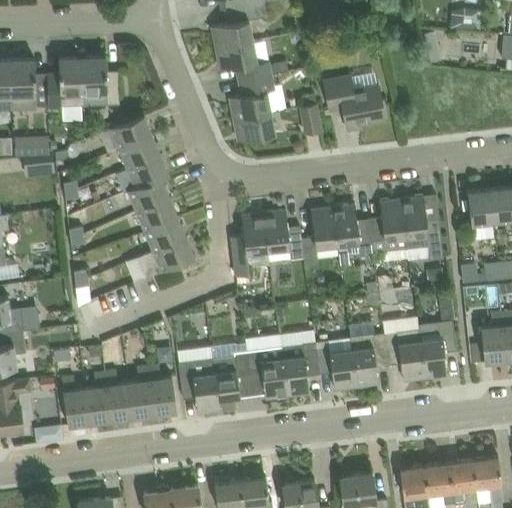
[(221,0),(224,11),(263,3),(262,0),(201,0),(202,0),(204,0),(221,0)]
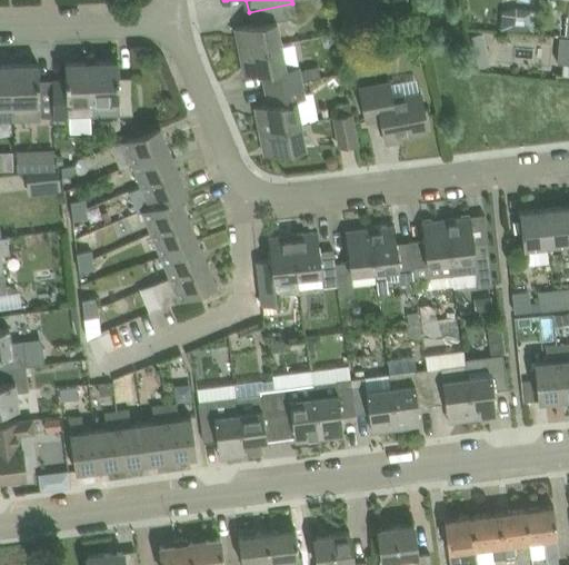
[(296,19),(292,3),(249,12),(252,28),(235,31),(240,55),(281,47),(277,23),(296,19)]
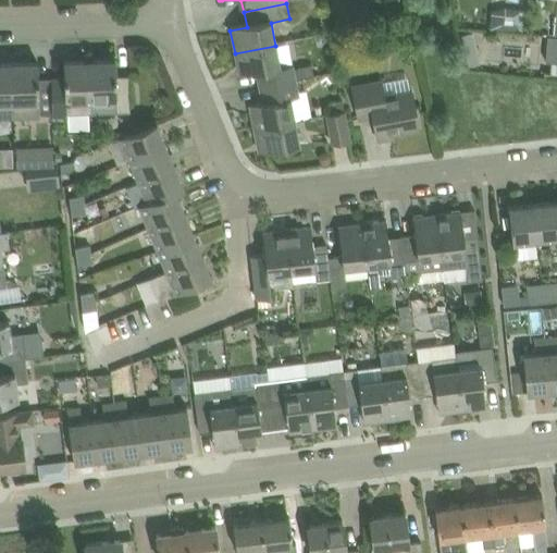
[(489,28),(508,29),(509,17),(489,16),(489,28)]
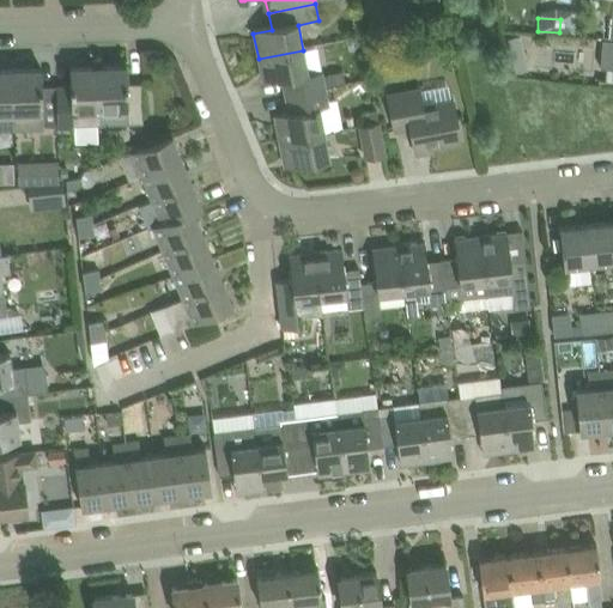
[(354,25),(357,40),(368,37),(364,24),(354,25)]
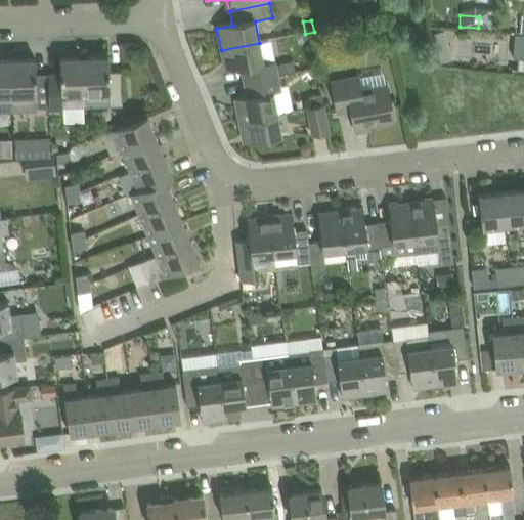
[(451,62),(445,33),(434,35),(440,65),(451,62)]
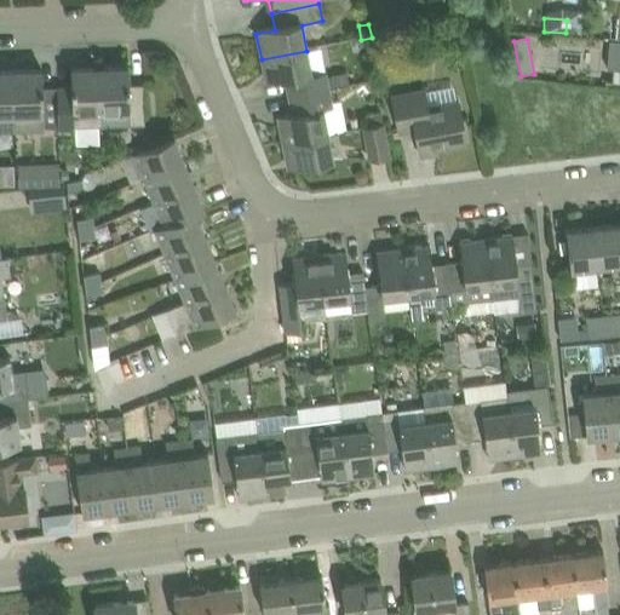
[(306,51),(262,59),(267,86),(286,82),(288,101),(293,99),(329,92),(326,74),(313,78),(306,51)]
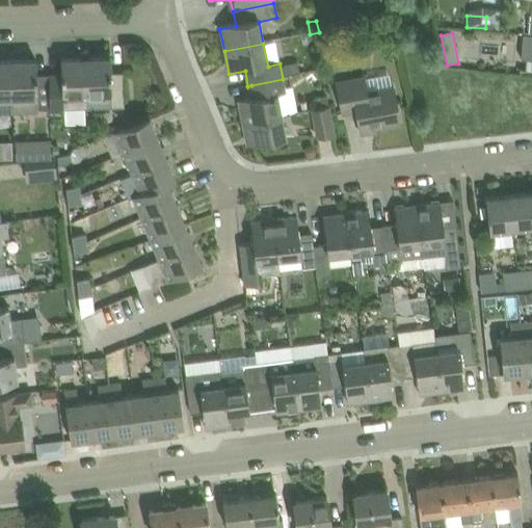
[(87,111),(104,110),(125,110),(124,81),(110,81),(110,60),(85,61),(87,100),(87,111)]
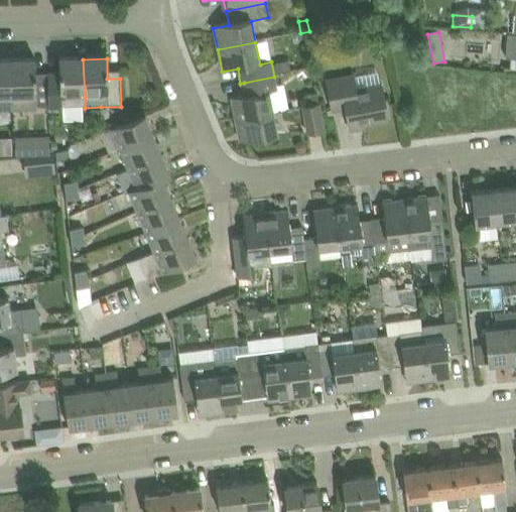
[(83,59),(59,60),(59,81),(47,81),(48,109),(85,108),(85,97),(83,59)]
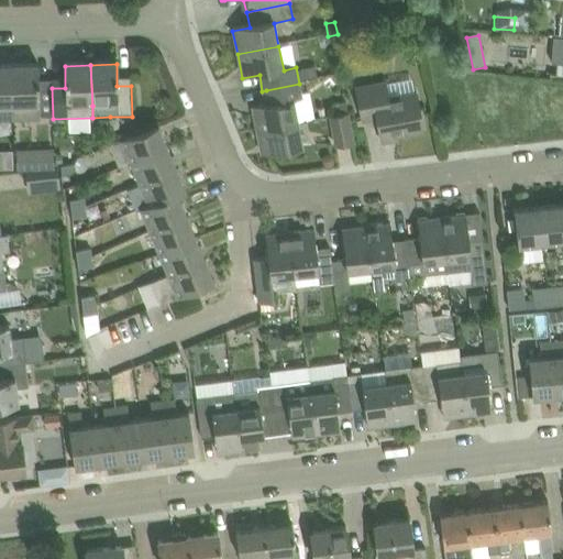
[(39,89),(39,83),(37,66),(12,67),(13,108),(13,123),(40,122),(40,119),(53,118),(52,88),(39,89)]
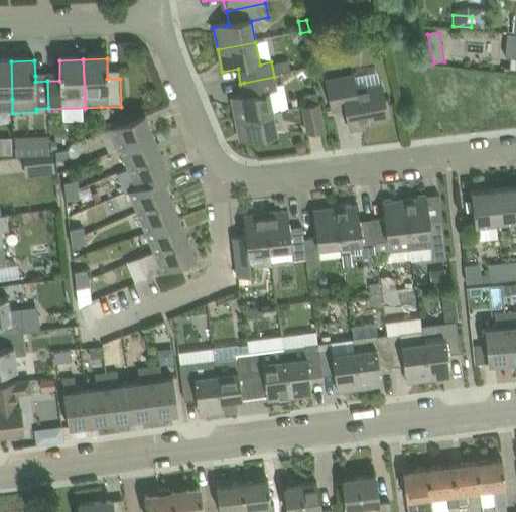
[(0,61),(0,99),(12,99),(11,61),(0,61)]
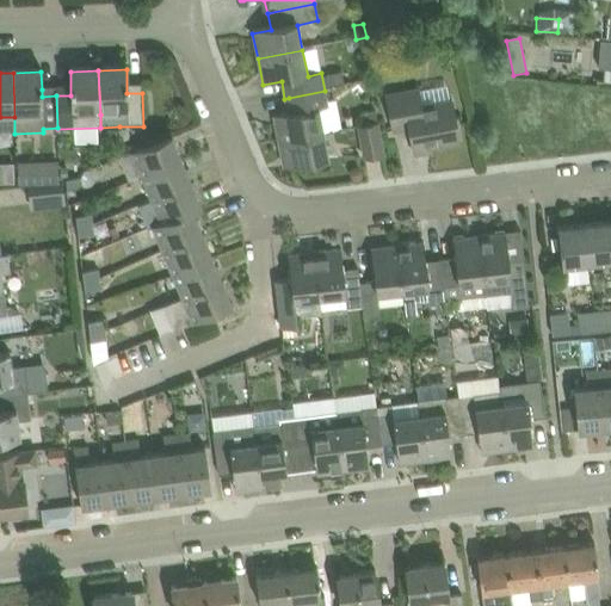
[(341,74),(326,76),(328,87),(344,85),(341,74)]
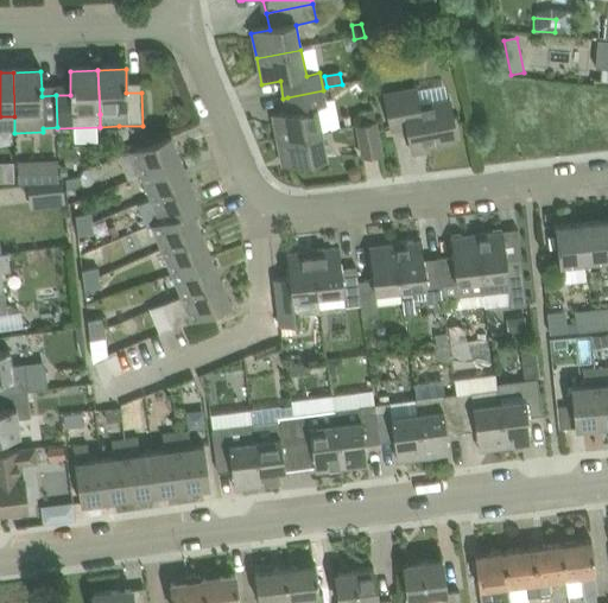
[(391,134),(407,131),(410,145),(425,143),(426,147),(424,147),(424,148),(457,143),(449,103),(420,109),(416,89),(382,96),(391,134)]
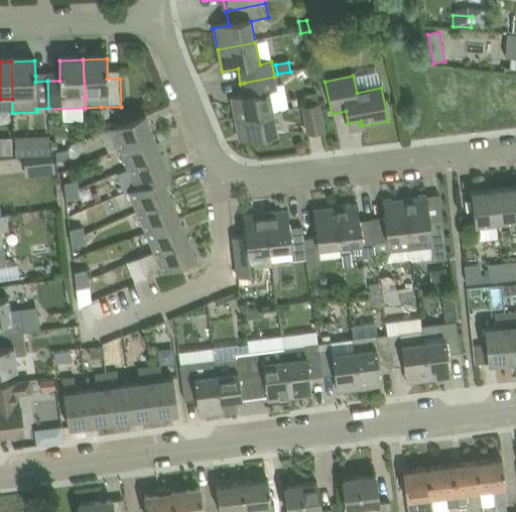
[(244,83),(247,97),(231,100),(235,121),(272,114),(269,95),(278,93),(274,77),(244,83)]
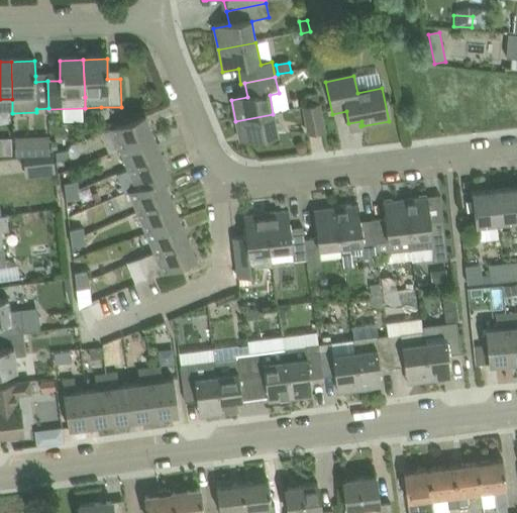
[(305,102),(306,108),(318,106),(316,96),(312,96),(305,102)]
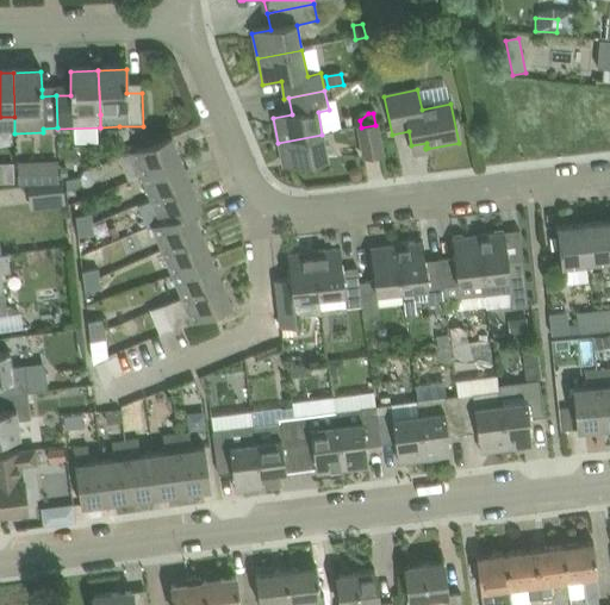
[(361,128),(358,128),(363,161),(383,157),(378,133),(375,125),(361,128)]
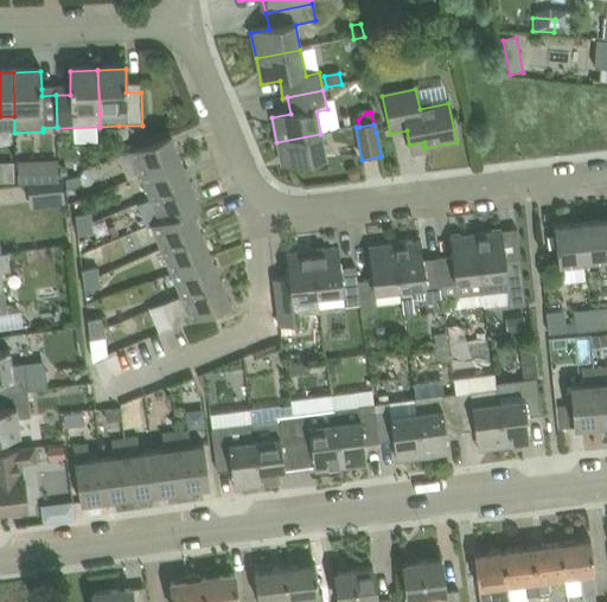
[(326,160),(321,138),(320,134),(276,142),(282,168),(326,160)]
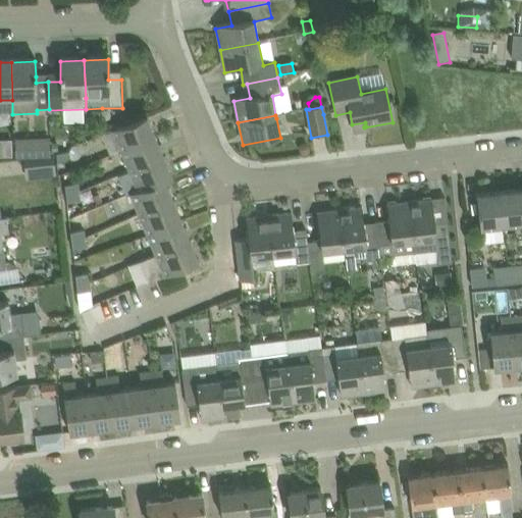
[(146,117),(127,125),(111,133),(119,153),(155,139),(146,117)]
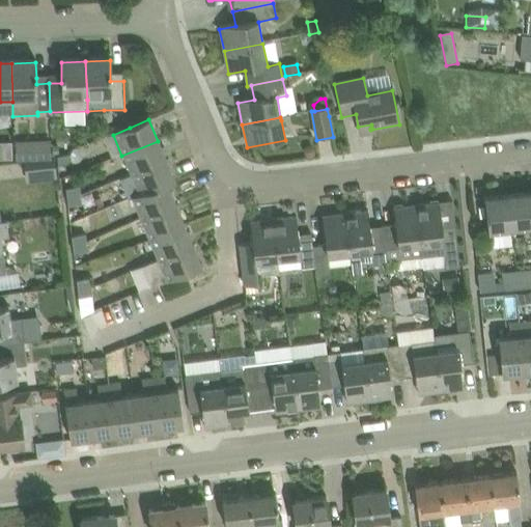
[(130,177),(167,162),(158,141),(121,156),(130,177)]
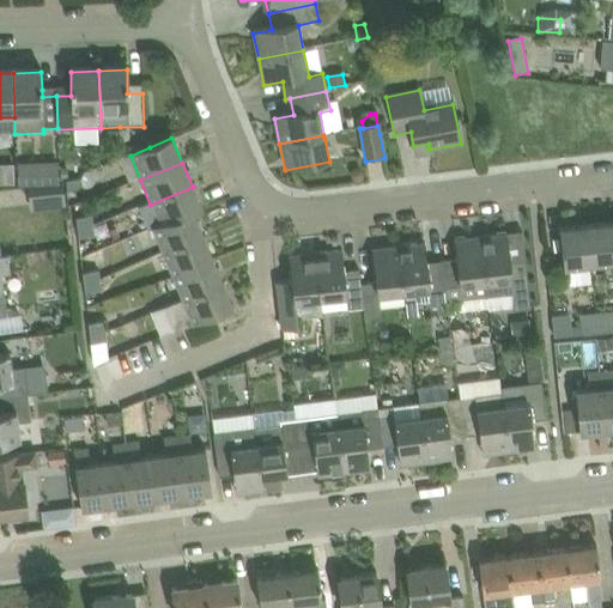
[(34,166),(17,166),(18,188),(35,187),(34,166)]
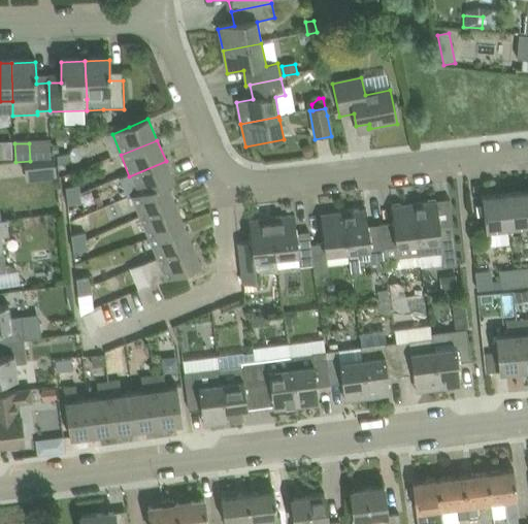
[(312,156),(314,152),(310,148),(306,146),(302,150),(302,154),(304,158),(308,159),(312,156)]
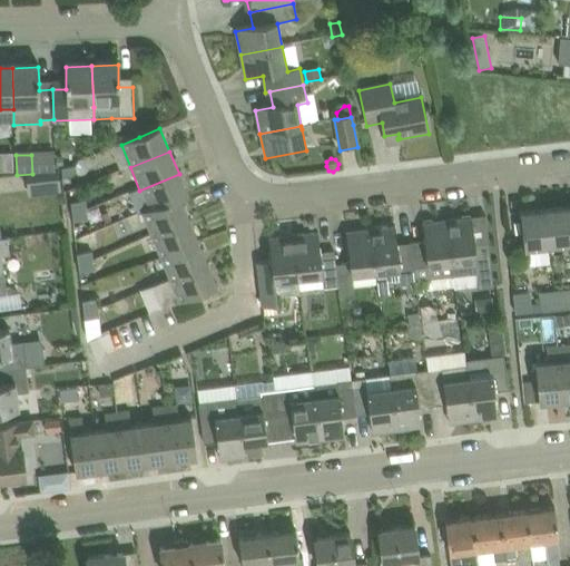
[(61,168),(62,179),(77,178),(76,167),(61,168)]
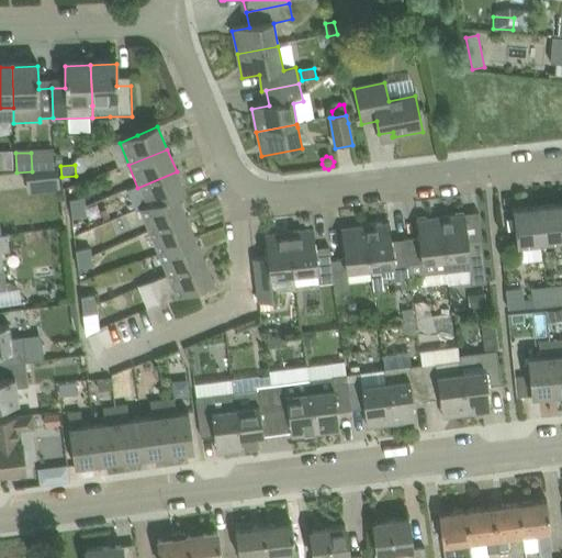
[(57,171),(34,175),(37,196),(60,192),(57,171)]
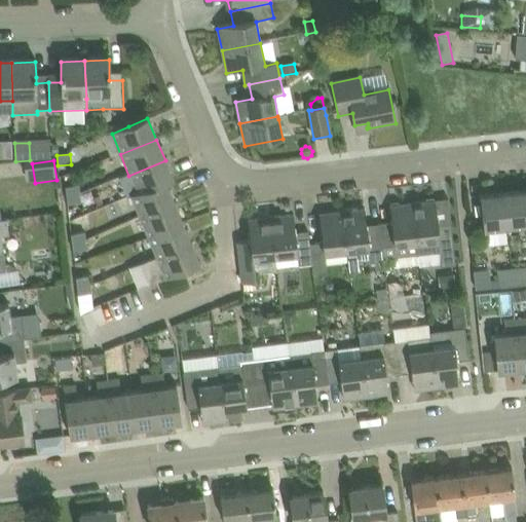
[(165,160),(128,176),(137,194),(138,195),(164,184),(166,185),(174,181),(165,160)]
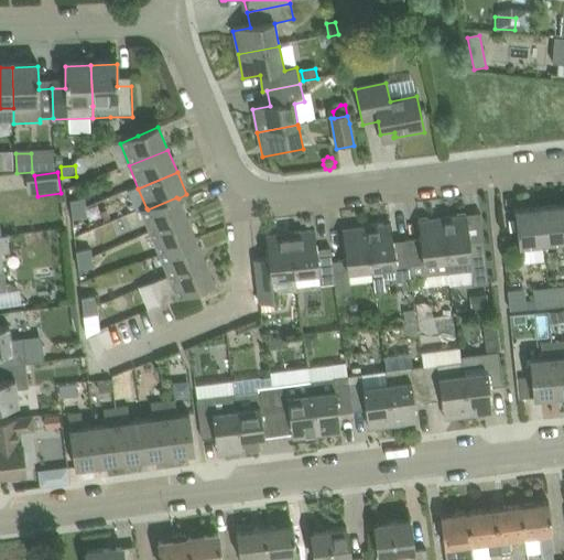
[(148,210),(147,208),(140,212),(149,236),(187,219),(179,198),(176,197),(148,210)]
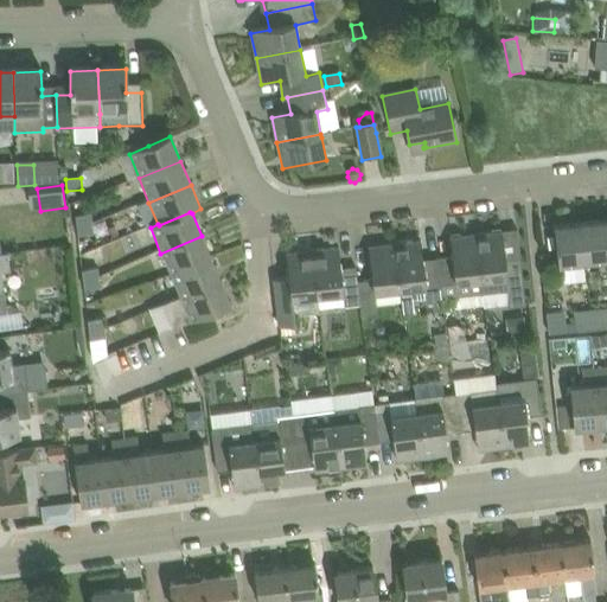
[(93,225),(91,215),(76,217),(77,226),(93,225)]
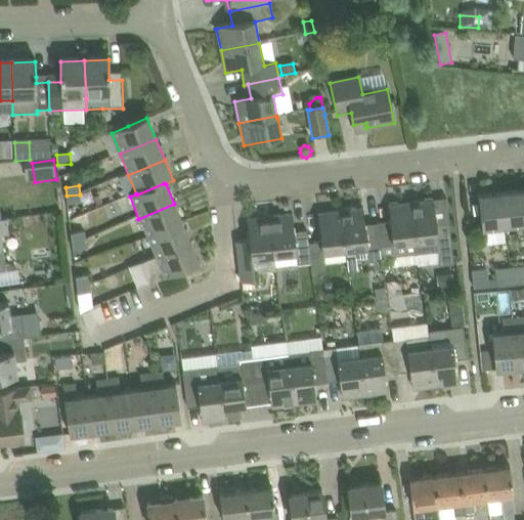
[(523,225),(523,206),(522,192),(500,195),(505,227),(523,225)]
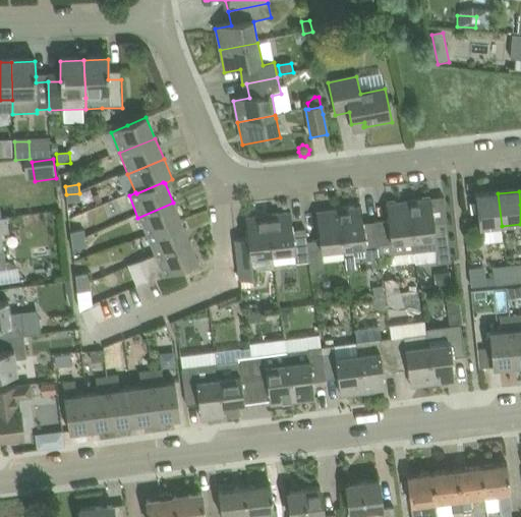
[(66,194),(67,204),(80,202),(79,193),(66,194)]
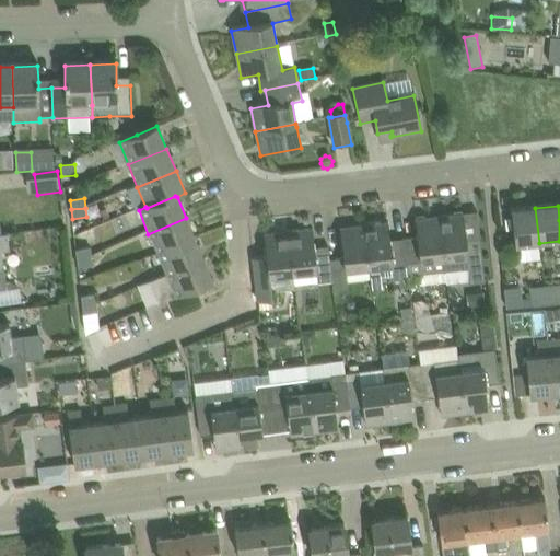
[(541,262),(539,243),(535,208),(511,211),(515,246),(516,246),(518,264),(541,262)]
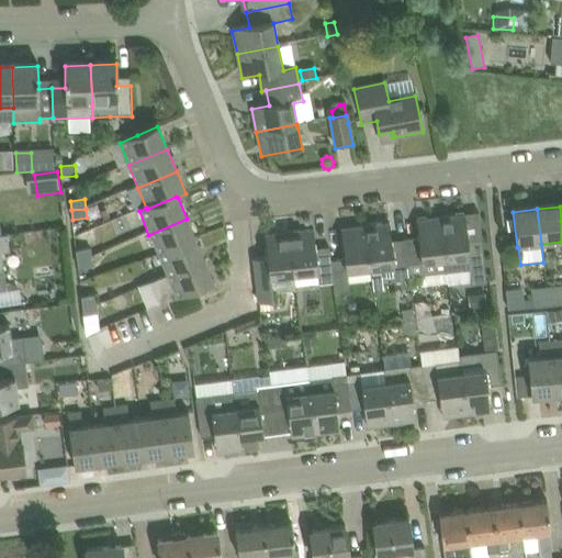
[(440,220),(447,274),(469,271),(471,287),(486,286),(482,242),(468,243),(465,218),(440,220)]
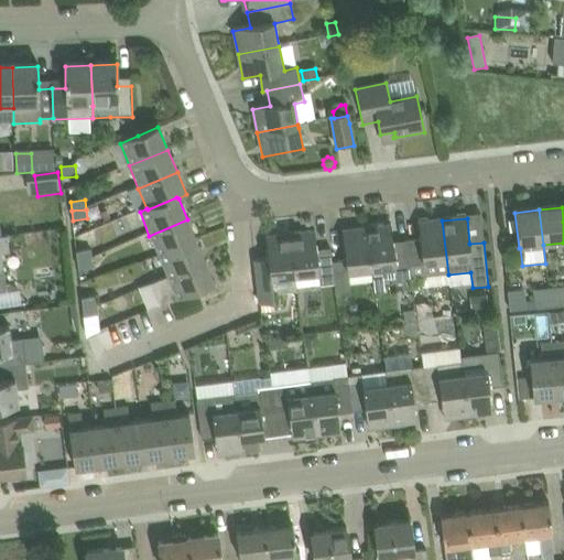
[(187,219),(149,236),(158,257),(158,258),(196,241),(187,219)]
